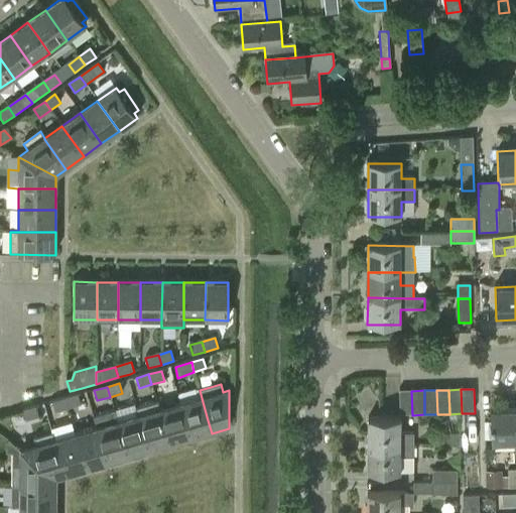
[(411,391),(399,391),(400,415),(412,415),(411,391)]
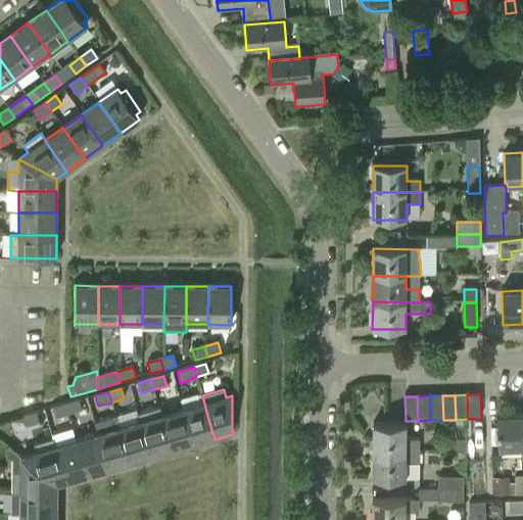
[(73,403),(65,405),(68,415),(81,411),(79,400),(73,403)]
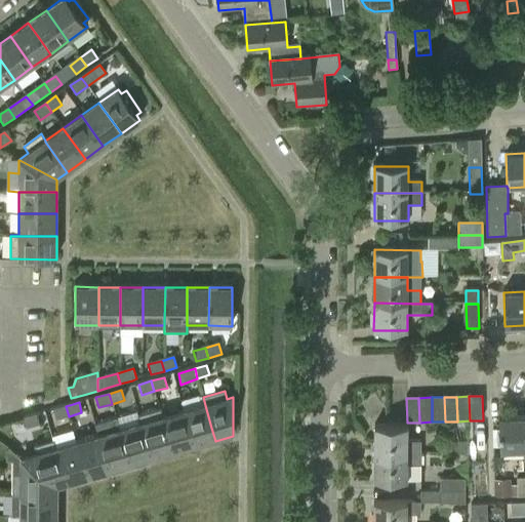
[(205,405),(184,411),(191,439),(194,447),(215,441),(211,428),(205,405)]
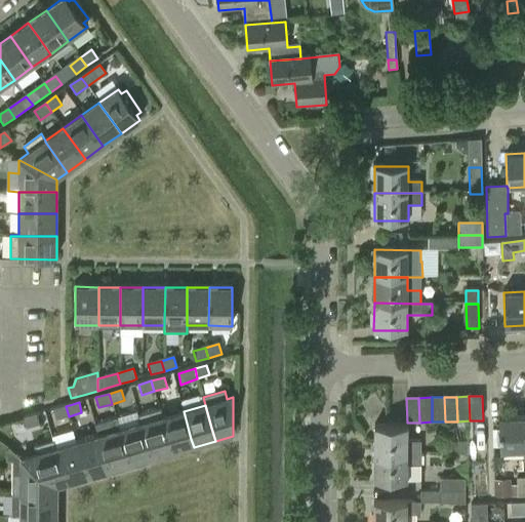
[(66,406),(53,410),(56,419),(69,416),(66,406)]
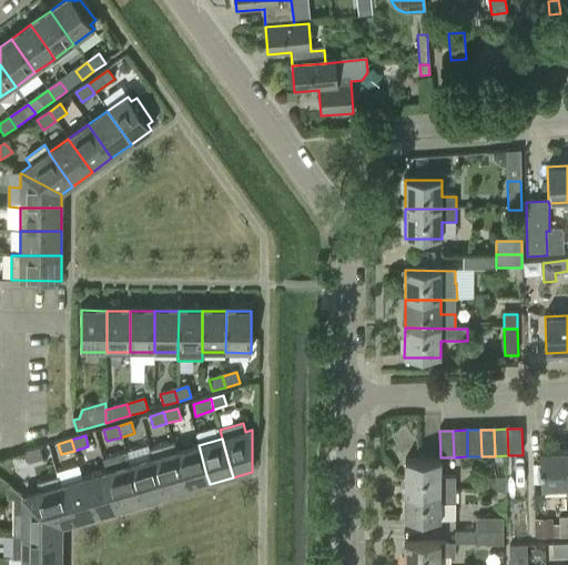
[(173,444),(150,451),(152,458),(155,468),(164,497),(188,491),(176,454),(175,452),(173,444)]
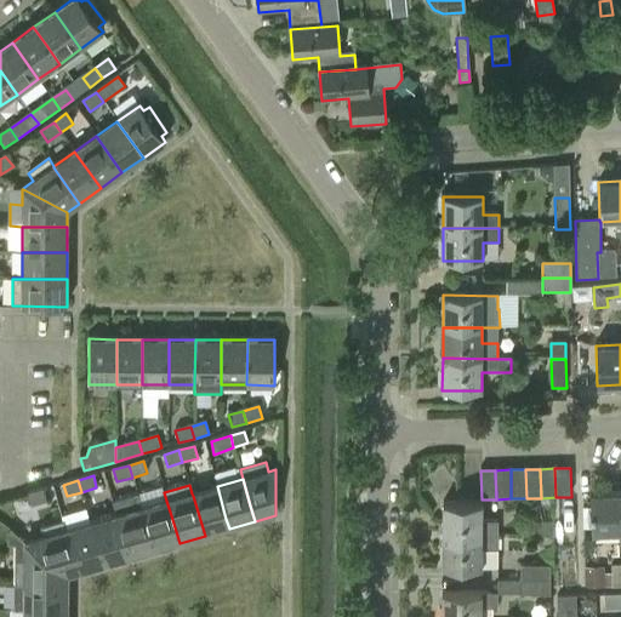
[(217,486),(192,493),(193,496),(205,536),(229,529),(226,519),(217,486)]
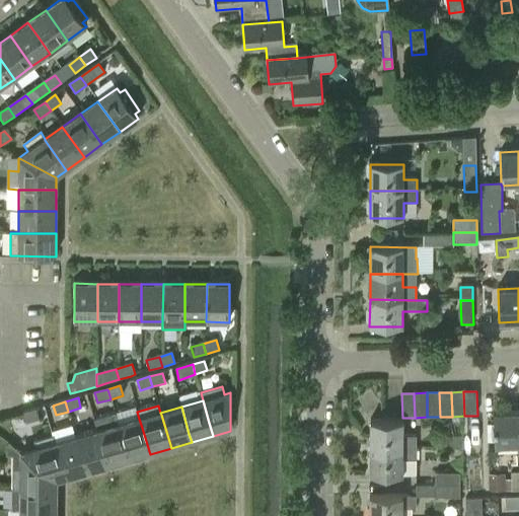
[(35,411),(22,415),(26,424),(39,420),(35,411)]
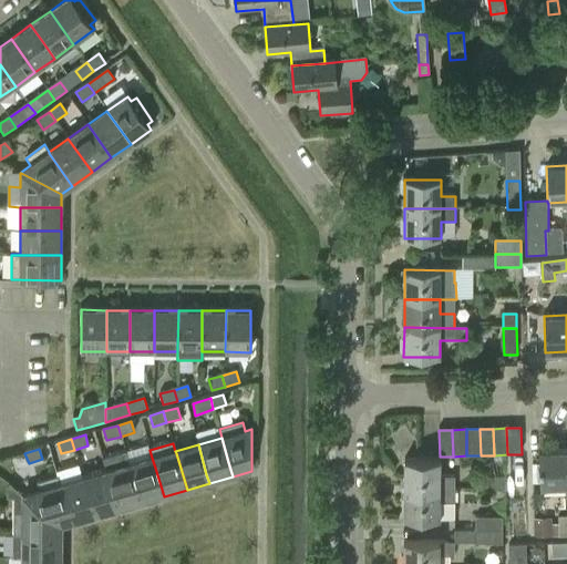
[(566,451),(539,452),(540,488),(566,486),(566,451)]
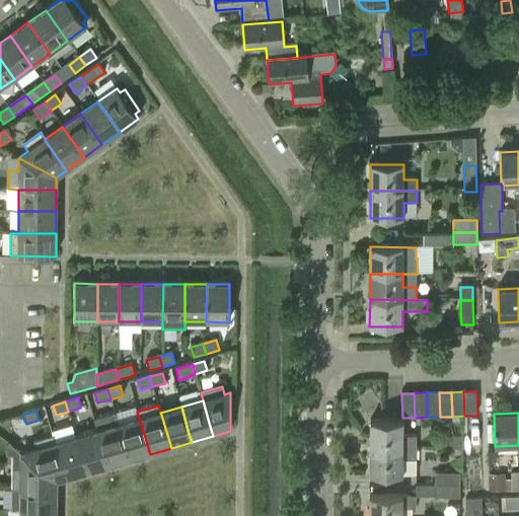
[(116,416),(94,422),(97,432),(107,466),(129,460),(119,425),(116,416)]
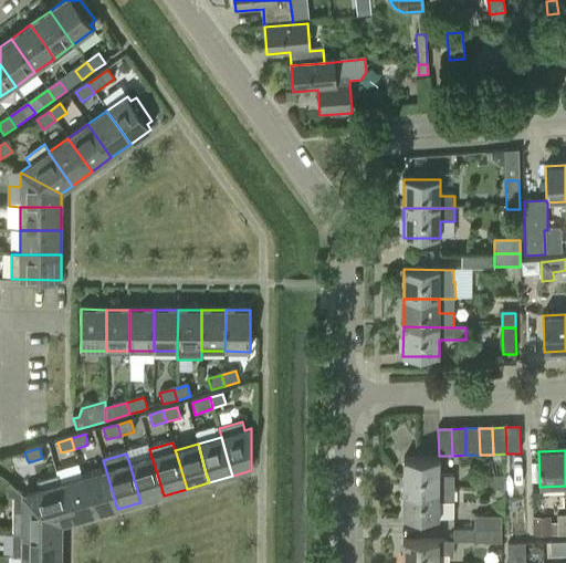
[(152,457),(129,464),(140,502),(164,496),(155,467),(152,457)]
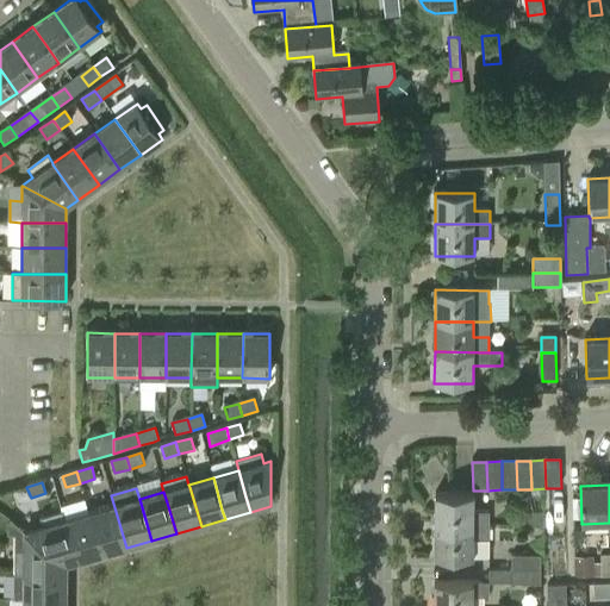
[(435,495),(435,526),(490,528),(490,513),(473,513),(473,495),(435,495)]
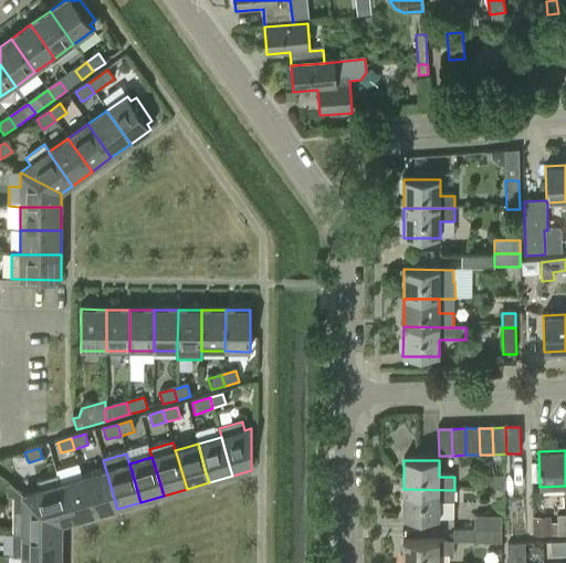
[(106,471),(83,478),(85,486),(94,515),(117,509),(106,471)]
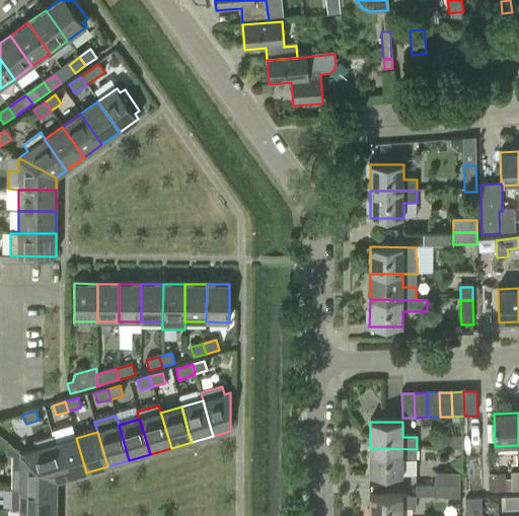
[(21,453),(21,454),(57,482),(65,478),(55,444),(53,436),(33,441),(35,449),(21,453)]
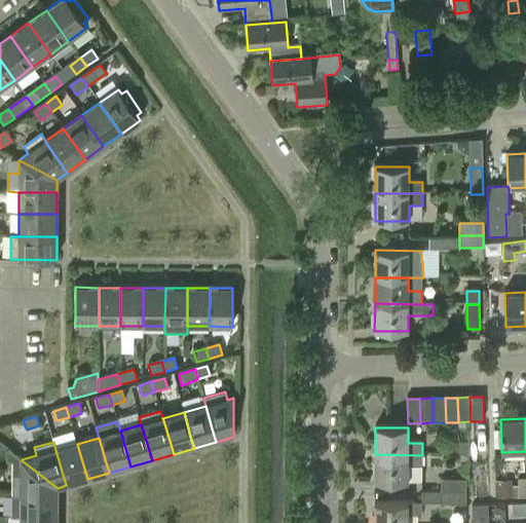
[(456,443),(455,455),(468,455),(468,443),(456,443)]
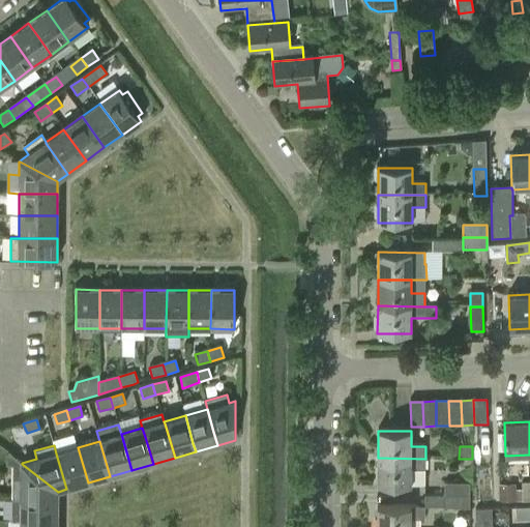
[(78,447),(56,454),(66,489),(88,482),(80,455),(78,447)]
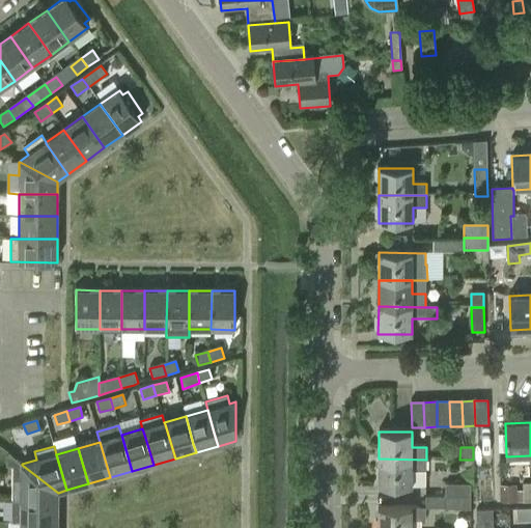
[(8,454),(6,457),(6,467),(12,467),(12,474),(12,480),(12,501),(21,501),(58,502),(58,493),(22,465),(8,454)]
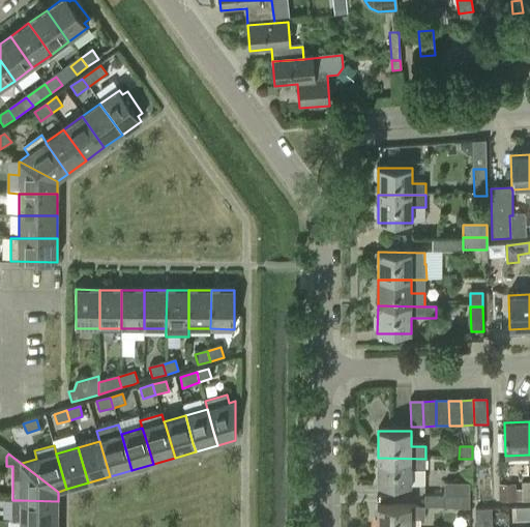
[(378,458),(378,486),(424,486),(425,459),(378,458)]
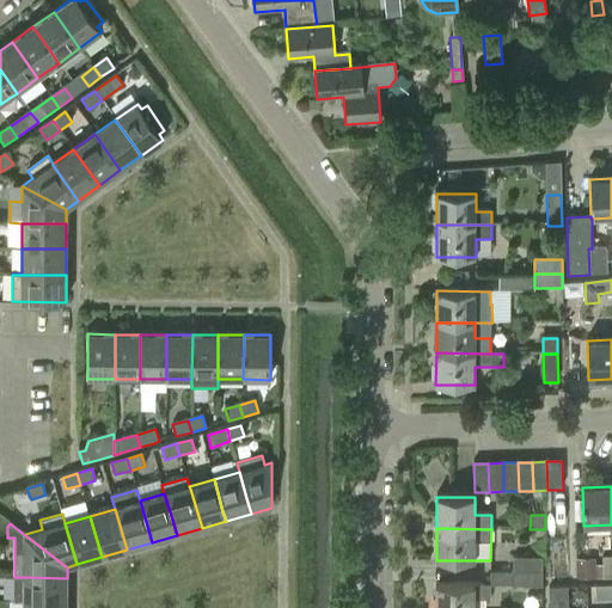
[(513,559),(513,572),(542,573),(542,559),(513,559)]
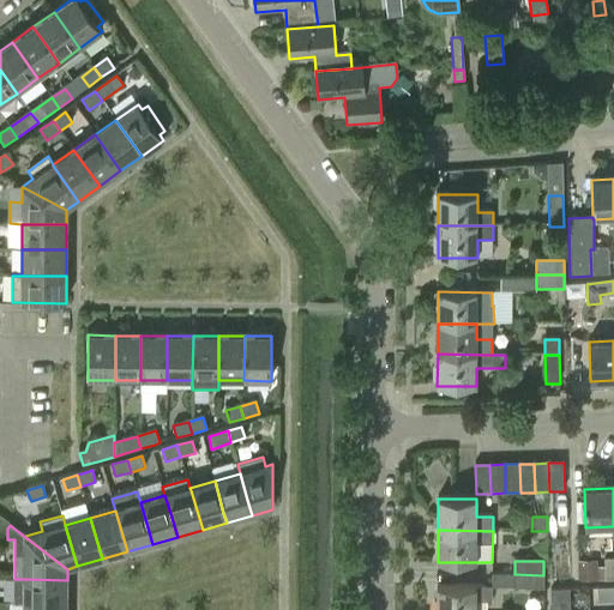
[(596,563),(579,563),(579,583),(596,581),(596,563)]
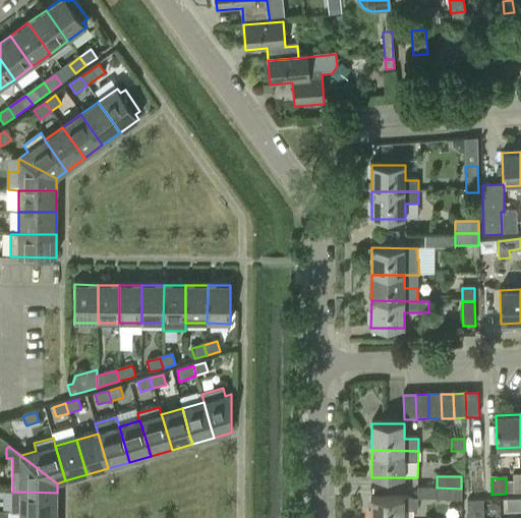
[(437,487),(437,500),(461,500),(461,488),(437,487)]
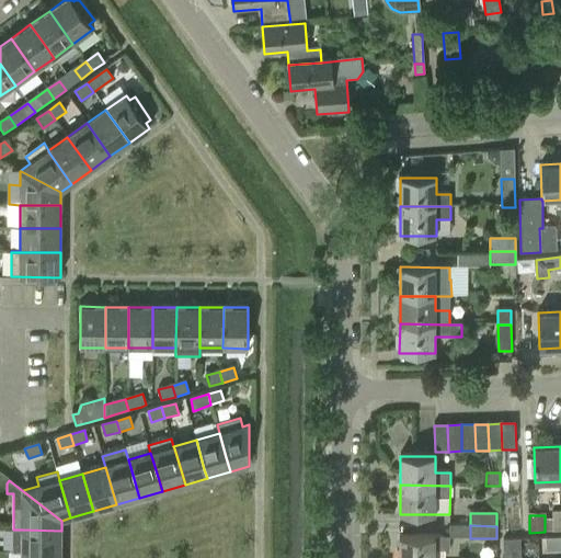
[(13,530),(13,554),(22,554),(60,554),(61,554),(61,531),(22,530),(13,530)]
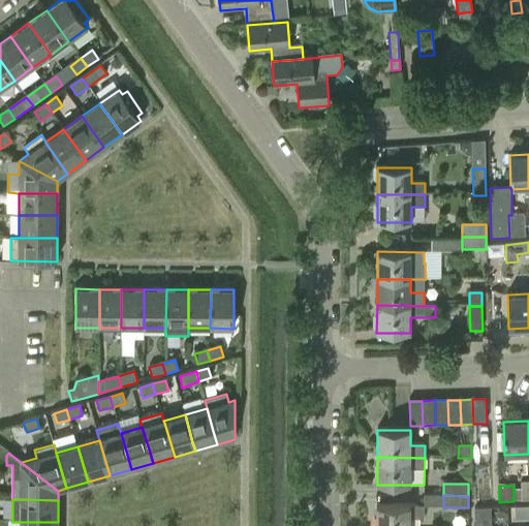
[(377,506),(376,525),(409,525),(409,520),(424,519),(424,506),(409,506),(377,506)]
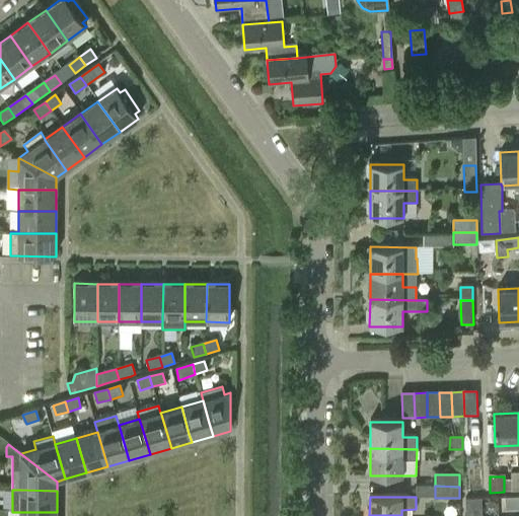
[(518,498),(505,499),(505,511),(518,510),(518,498)]
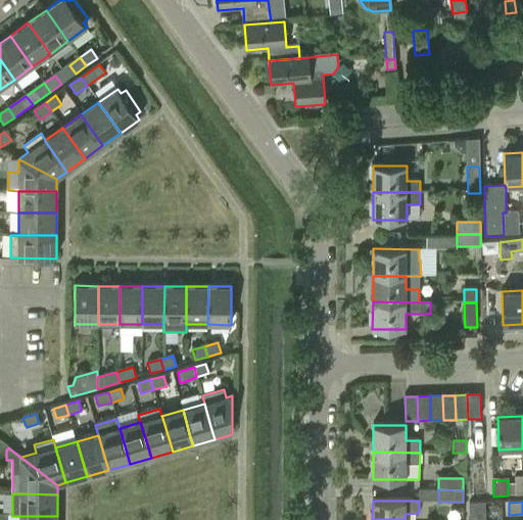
[(484,519),(485,505),(469,505),(469,519),(484,519)]
